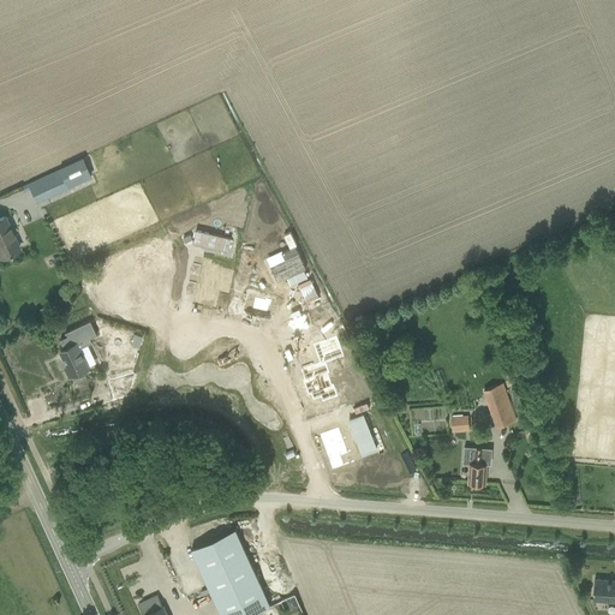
[(60,168),(29,183),(31,189),(37,202),(71,186),(93,177),(84,159),(83,157),(59,168),(60,168)]
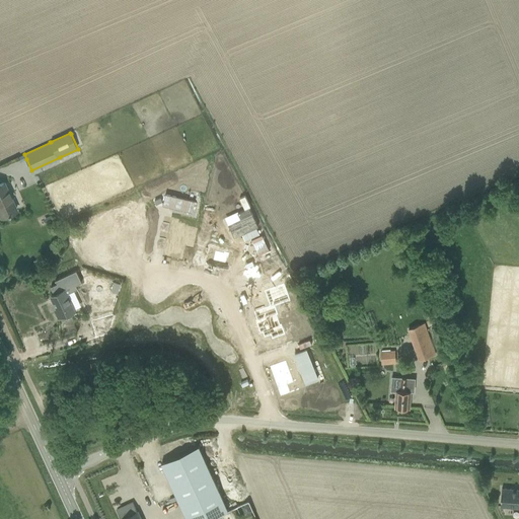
[(0,182),(0,212),(2,216),(15,210),(2,181),(0,182)]
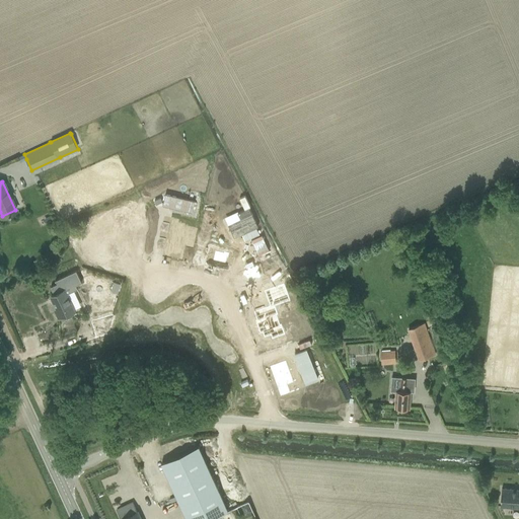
[(241,215),(230,222),(236,234),(245,229),(249,236),(263,229),(260,222),(247,198),(235,204),(241,215)]
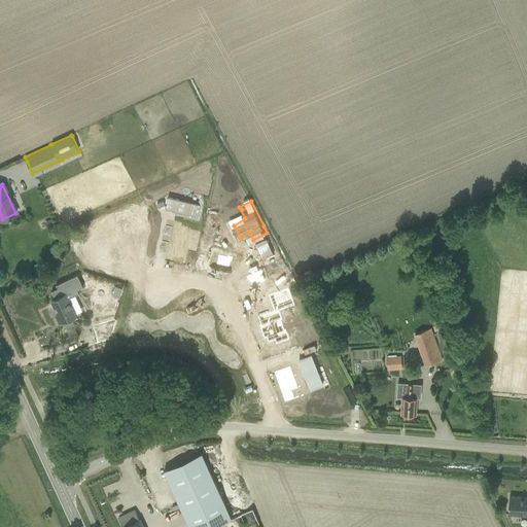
[(211,209),(206,233),(211,234),(216,235),(219,221),(222,222),(224,212),(211,209)]
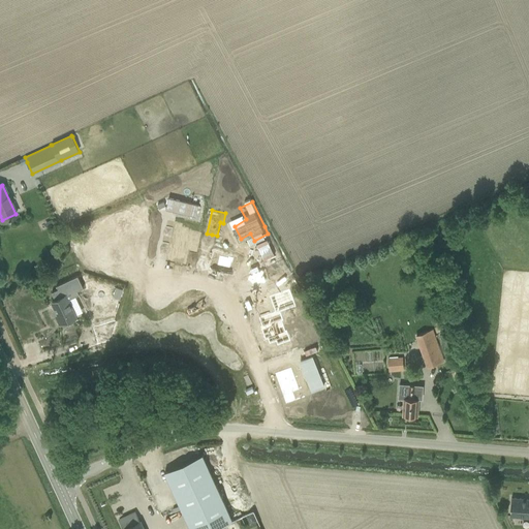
[(136,212),(130,237),(149,241),(155,216),(136,212)]
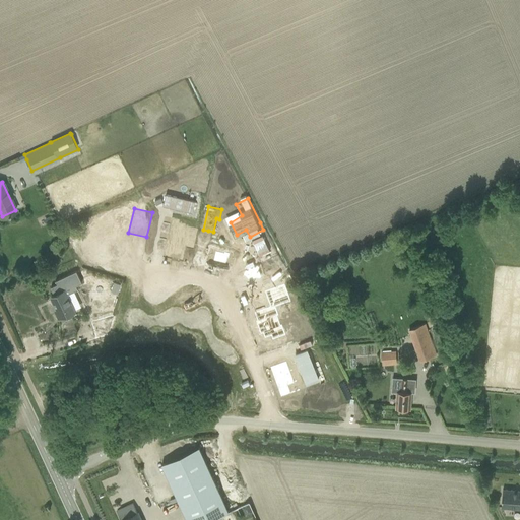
[(51,215),(46,218),(49,224),(55,222),(51,215)]
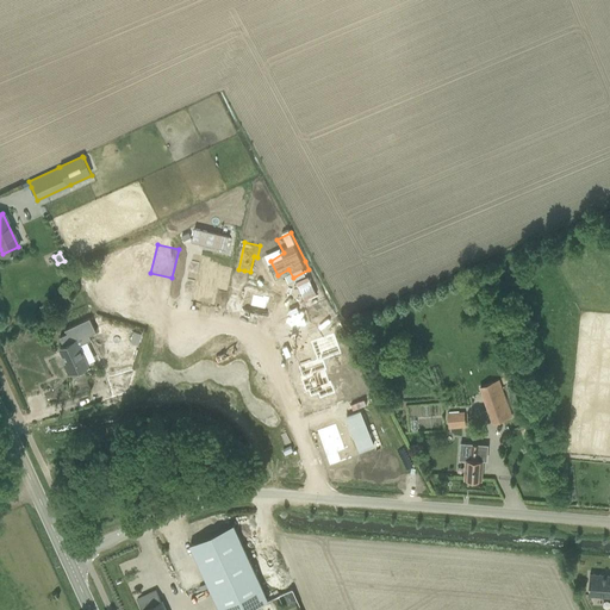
[(201,265),(194,297),(198,297),(197,300),(212,304),(221,268),(215,267),(215,266),(211,265),(211,267),(201,265)]
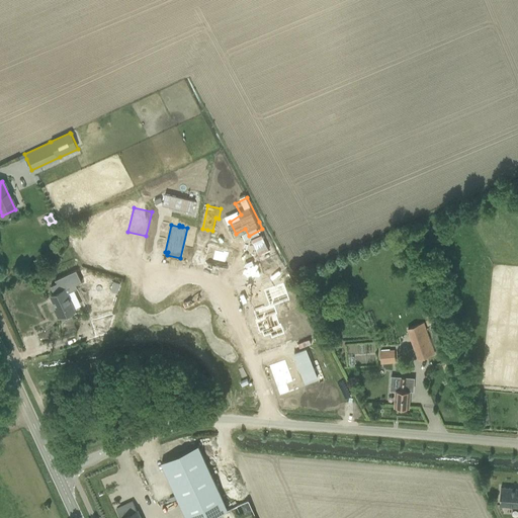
[(209,243),(205,259),(233,265),(236,249),(221,246),(223,238),(211,236),(209,243)]
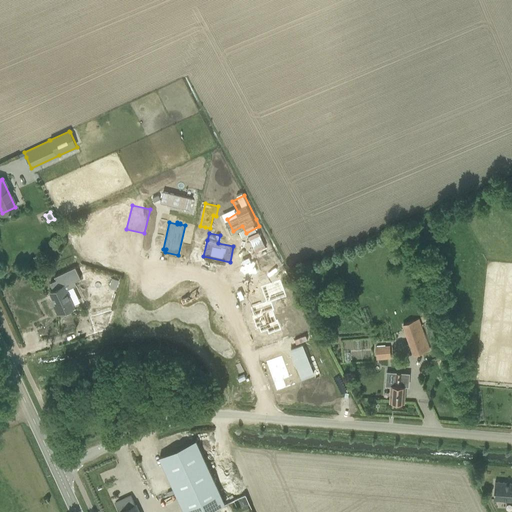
[(55,306),(58,313),(74,306),(66,290),(77,285),(76,281),(81,279),(76,267),(55,276),(55,277),(56,277),(57,279),(51,282),(54,290),(50,292),(56,305),(55,306)]
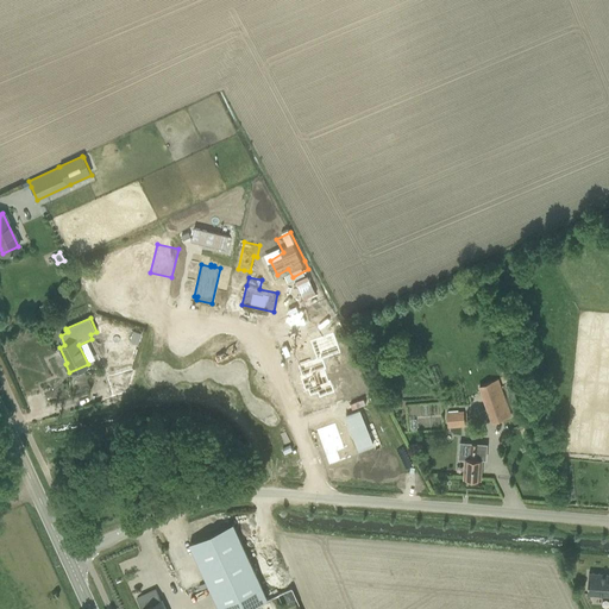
[(123,334),(125,326),(102,319),(100,326),(123,334)]
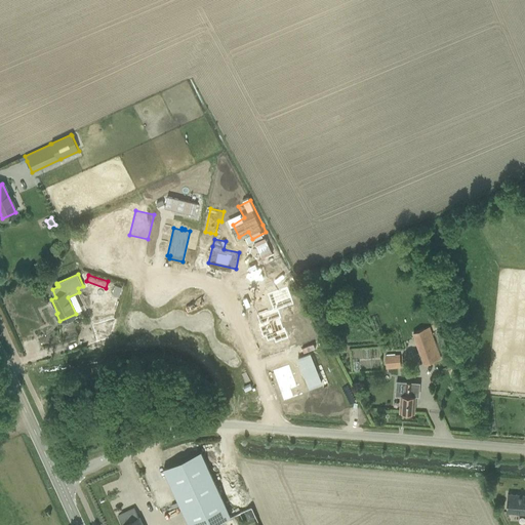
[(115,284),(112,293),(118,296),(121,287),(115,284)]
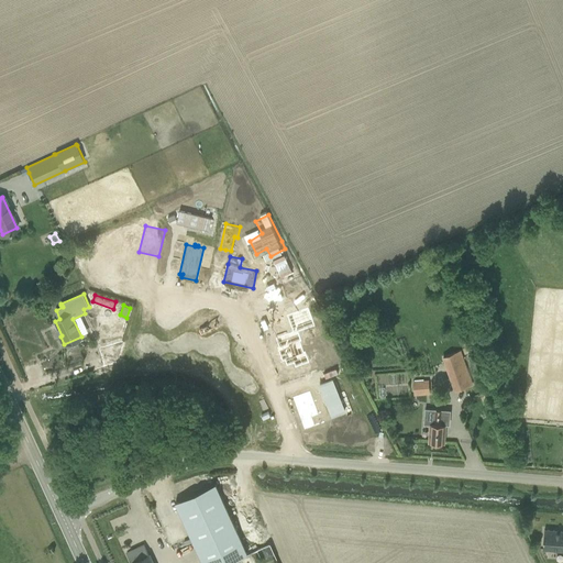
[(298,331),(316,326),(309,308),(288,316),(289,318),(290,317),(294,328),(293,328),(295,332),(278,338),(282,346),(279,348),(280,350),(280,351),(283,357),(283,359),(284,359),(284,361),(286,361),(288,365),(295,363),(296,367),(310,362),(306,352),(305,352),(300,341),(301,341),(298,331)]
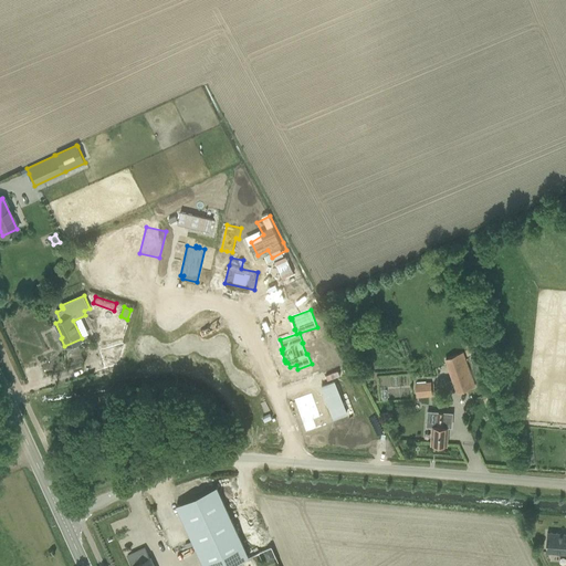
[(355,339),(359,348),(375,341),(370,332),(355,339)]
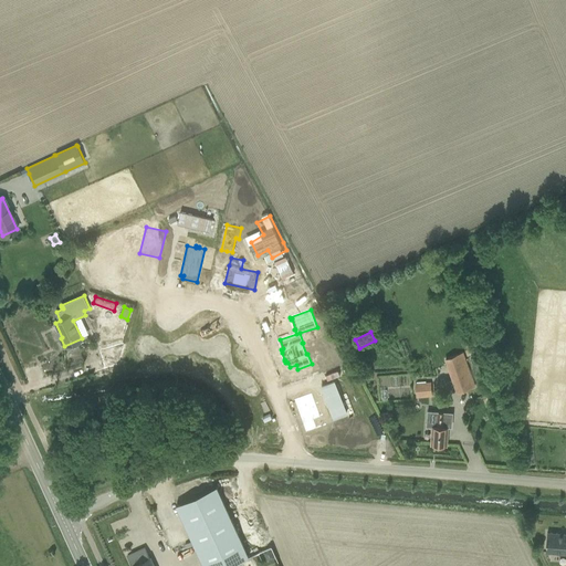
[(446,358),(458,394),(474,387),(462,353),(446,358)]
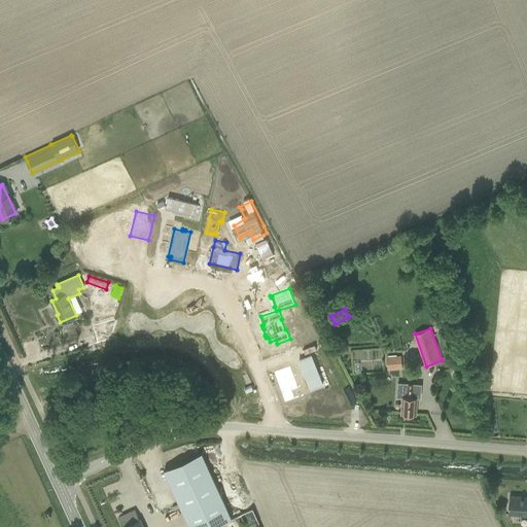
[(446,331),(438,335),(442,345),(449,342),(446,331)]
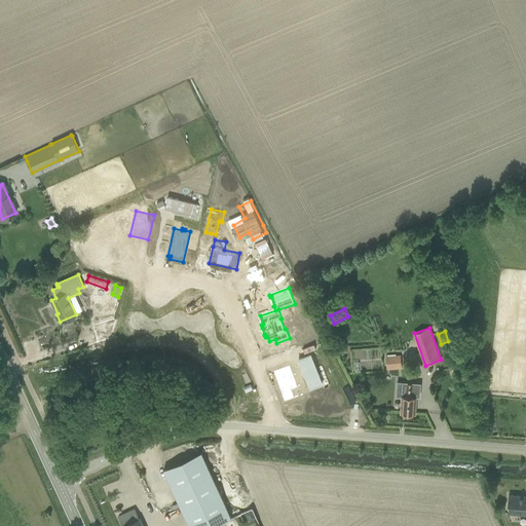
[(385,357),(386,369),(402,368),(401,354),(385,357)]
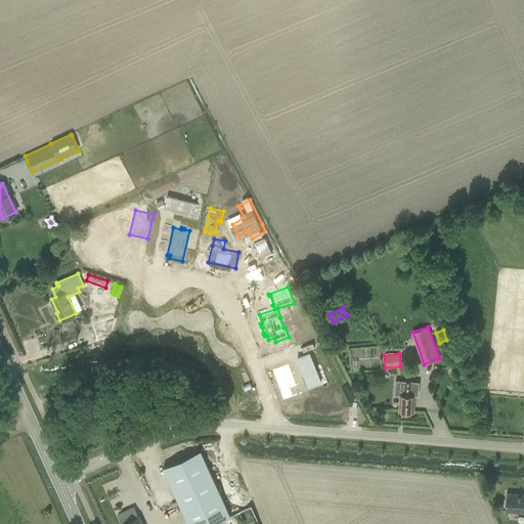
[(287,364),(272,369),(284,400),(292,397),(289,388),(295,386),(290,374),(287,364)]
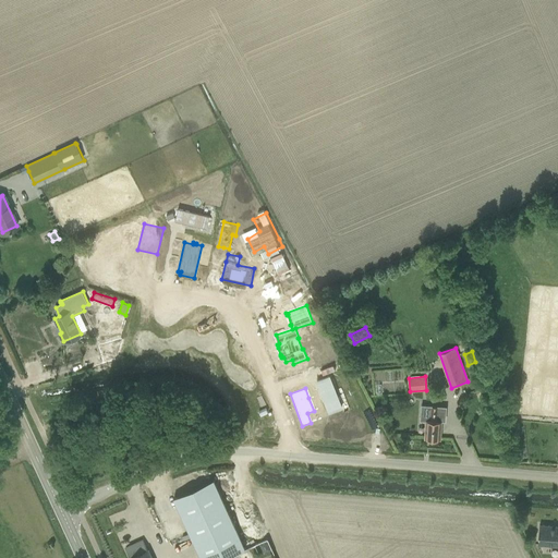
[(422,405),(421,420),(426,420),(425,438),(440,439),(441,416),(445,416),(446,408),(422,405)]
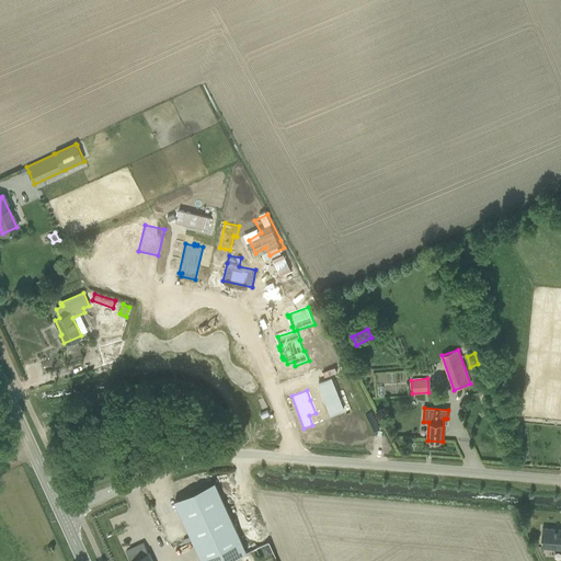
[(174,501),(202,560),(227,560),(247,552),(215,482),(174,501)]
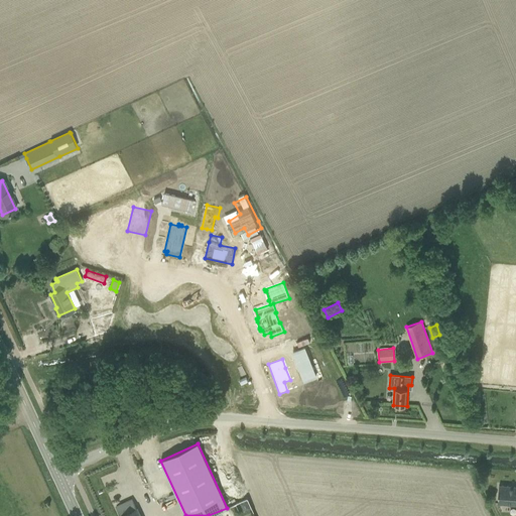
[(498,503),(515,504),(515,487),(499,486),(498,503)]
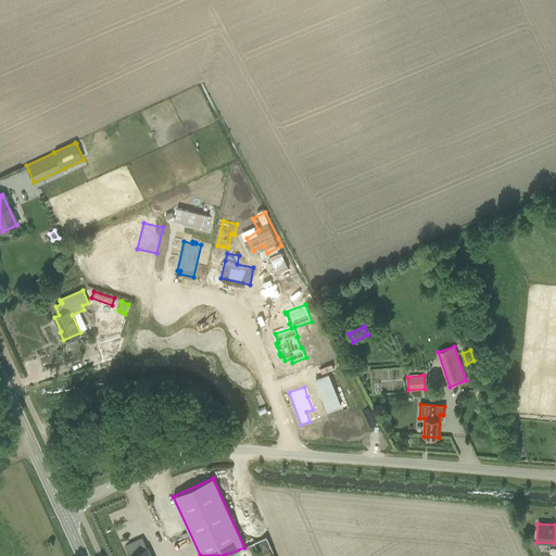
[(251,555),(274,555),(267,535),(247,544),(251,555)]
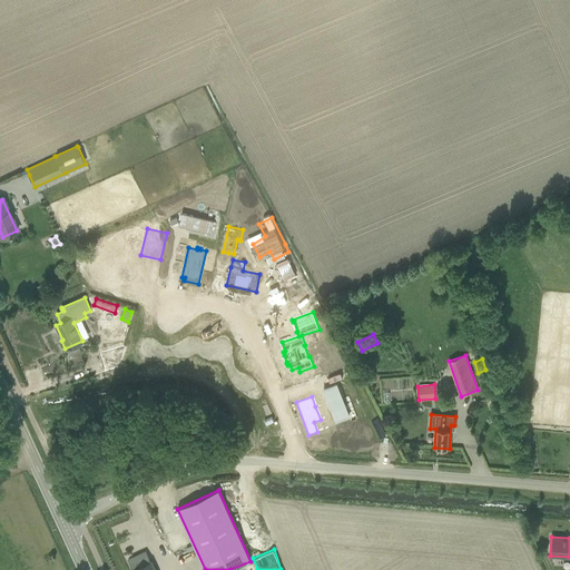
[(128,559),(133,569),(154,569),(146,551),(128,559)]
